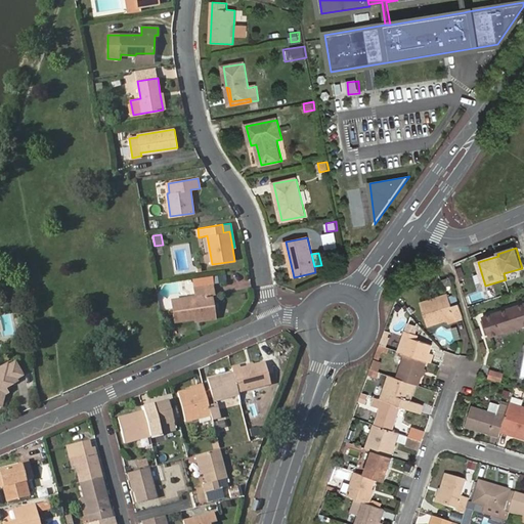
[(450,278),(442,280),(444,288),(452,286),(450,278)]
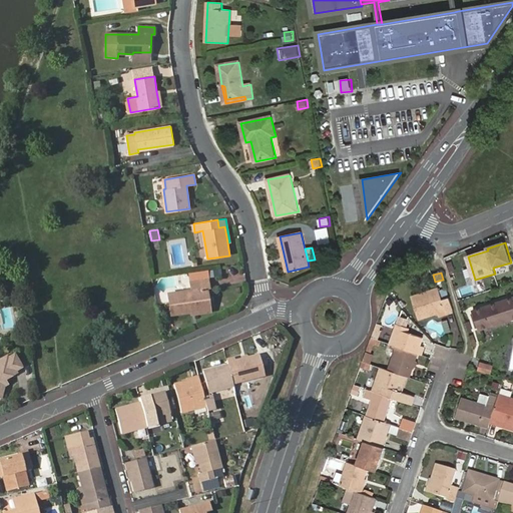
[(190,311),(210,308),(207,288),(209,287),(208,280),(190,282),(191,290),(169,294),(172,314),(190,311)]
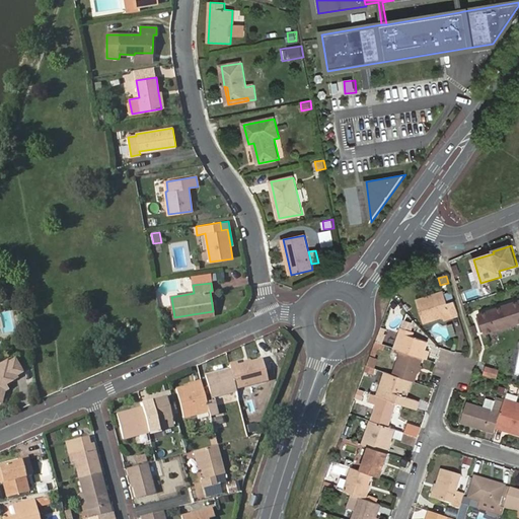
[(444,320),(459,315),(455,303),(448,305),(444,292),(417,301),(424,323),(443,317),(444,320)]
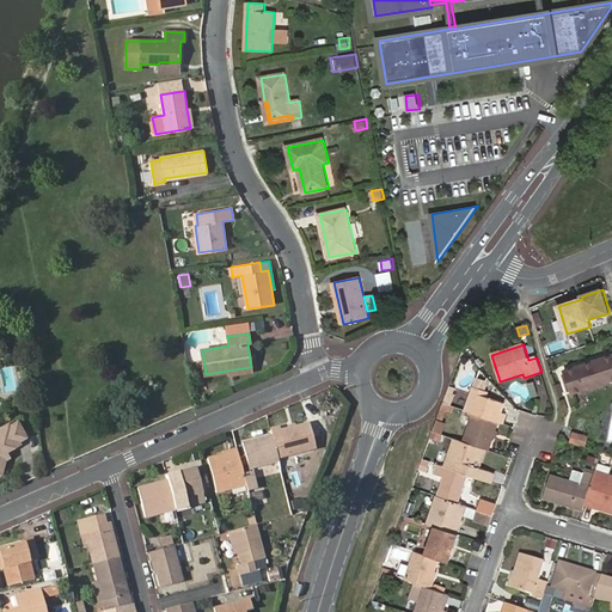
[(611,355),(565,372),(573,393),(611,380),(611,355)]
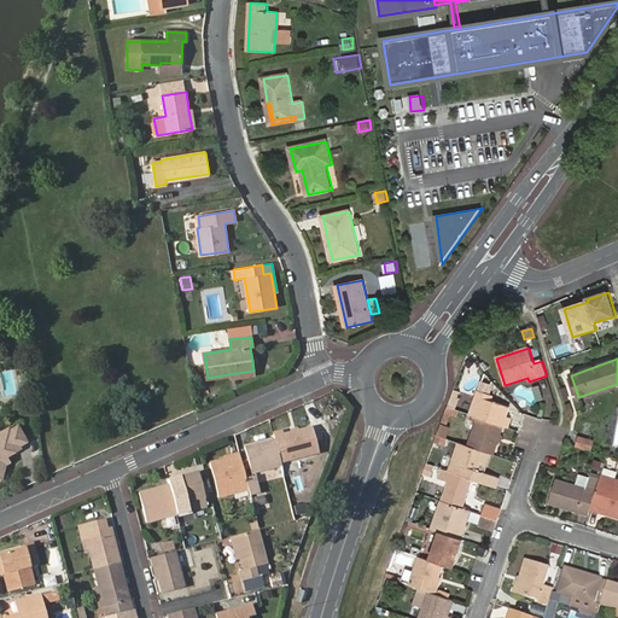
[(503,426),(508,429),(511,418),(507,417),(509,408),(485,400),(488,394),(490,395),(493,385),(482,383),(471,415),(478,418),(503,426)]
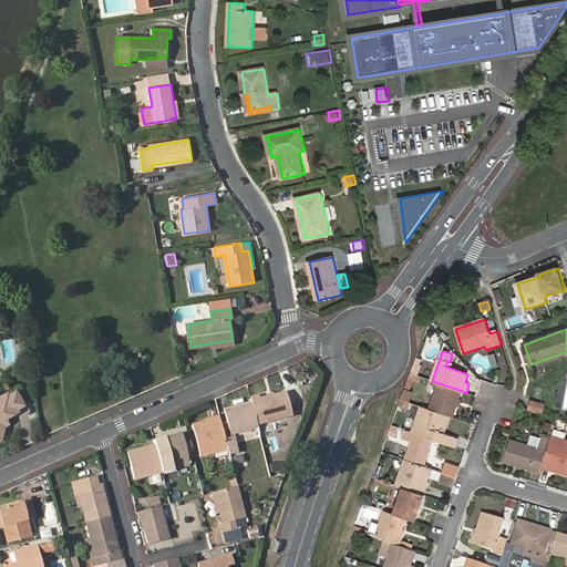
[(488,354),(493,368),(500,367),(495,352),(488,354)]
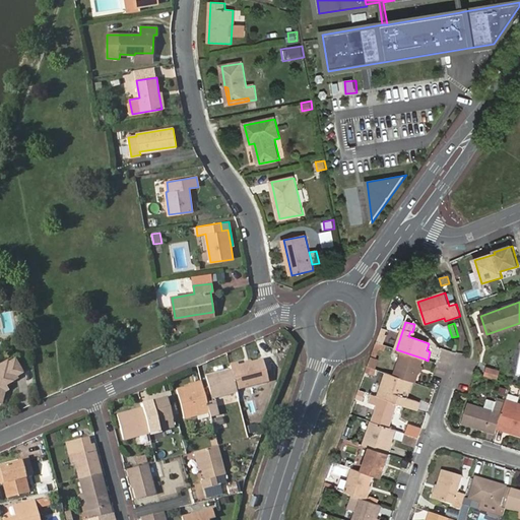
[(387,330),(382,328),(377,342),(384,344),(387,335),(385,334),(387,330)]
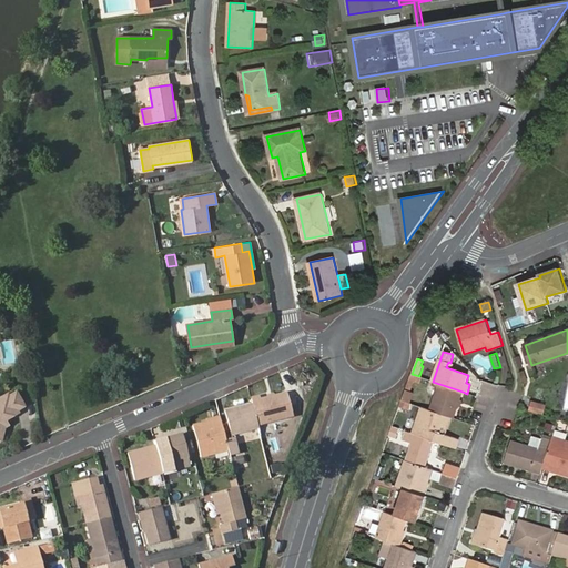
[(422,377),(412,374),(405,392),(412,393),(415,382),(419,384),(422,377)]
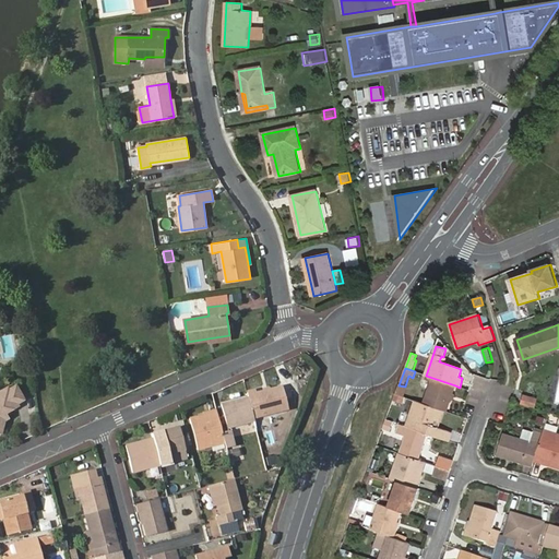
[(443,411),(447,412),(455,385),(432,378),(431,381),(424,404),(443,411)]
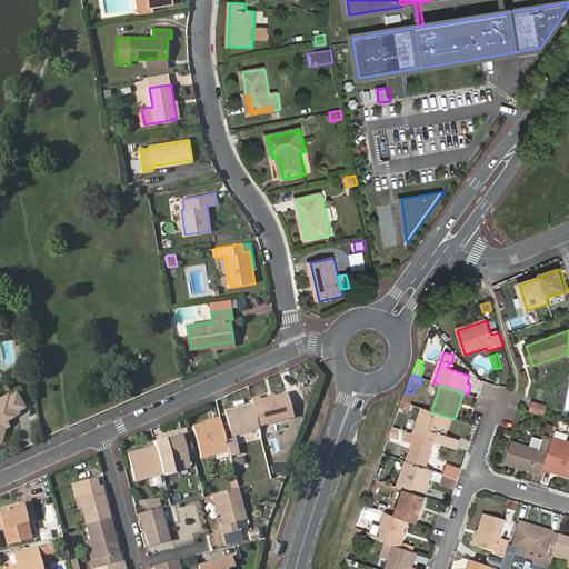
[(18,391),(10,395),(19,410),(27,407),(18,391)]
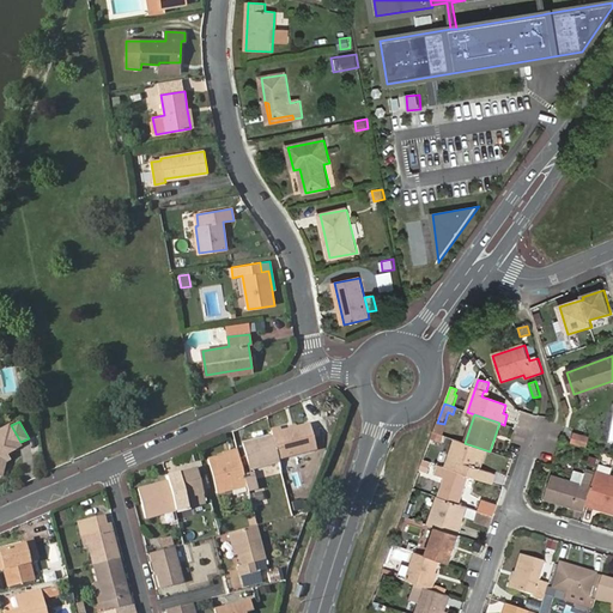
[(10,423),(0,429),(0,457),(1,456),(7,453),(22,444),(20,442),(11,425),(10,423)]
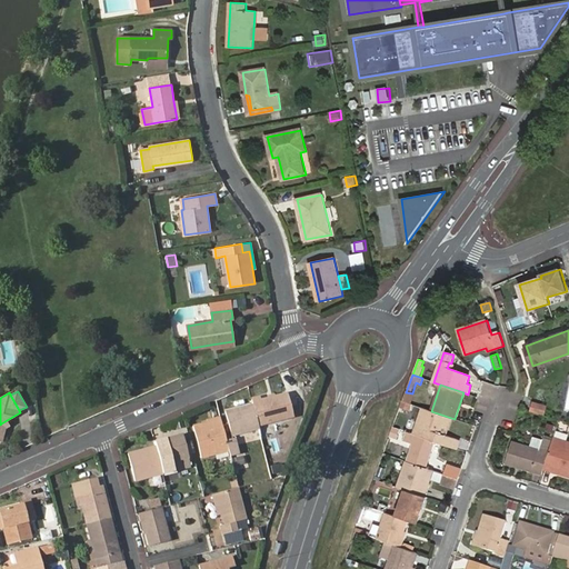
[(260,397),(251,399),(252,406),(258,427),(293,418),(288,393),(261,400),(260,397)]
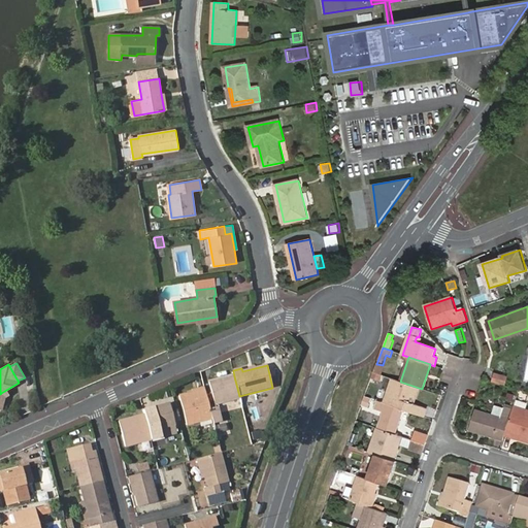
[(496,371),(493,381),(506,385),(509,375),(496,371)]
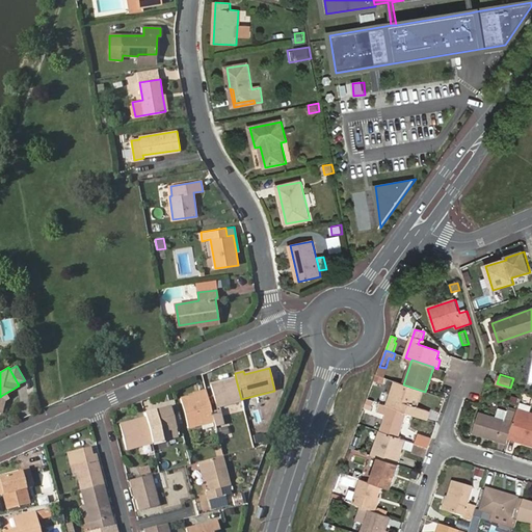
[(217,408),(242,401),(241,399),(236,379),(211,386),(217,408)]
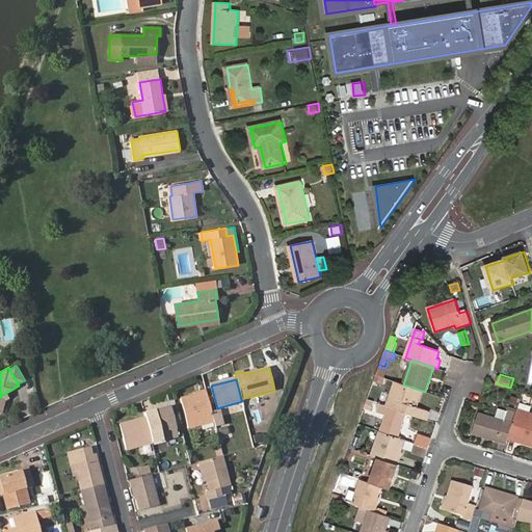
[(388,405),(389,406),(407,413),(426,419),(429,411),(417,407),(414,406),(417,399),(419,400),(422,391),(403,384),(395,381),(388,405)]
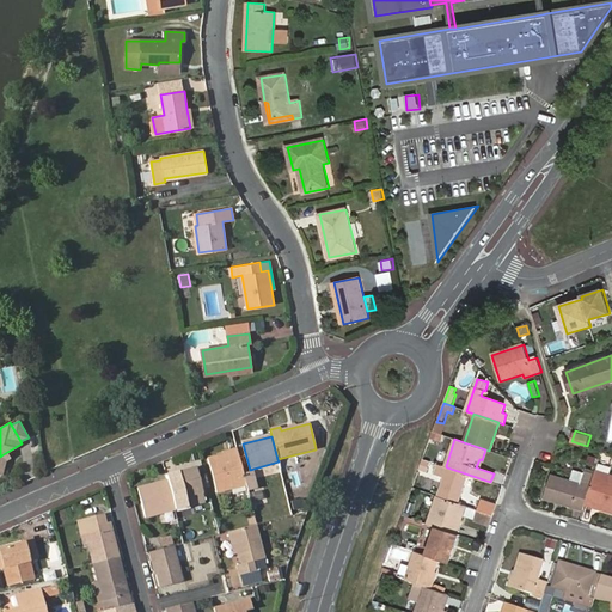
[(11,457),(7,452),(1,456),(0,457),(0,471),(4,472),(6,459),(11,457)]
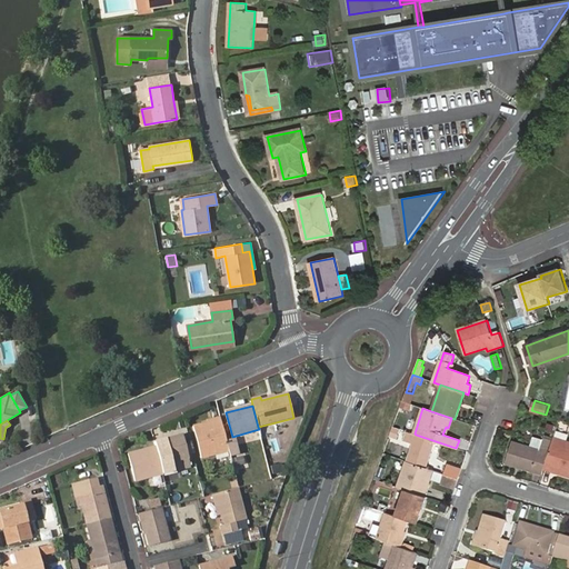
[(226,441),(220,420),(193,427),(202,459),(229,452),(226,441)]
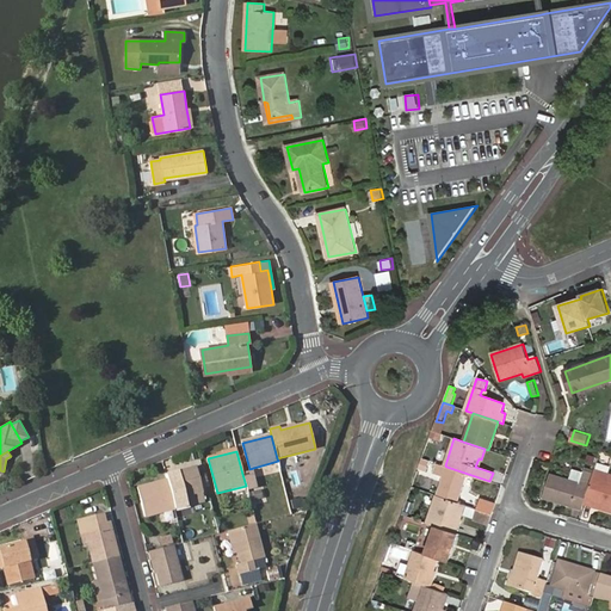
[(443,476),(437,495),(457,503),(468,474),(446,467),(445,466),(434,463),(432,473),(443,476)]
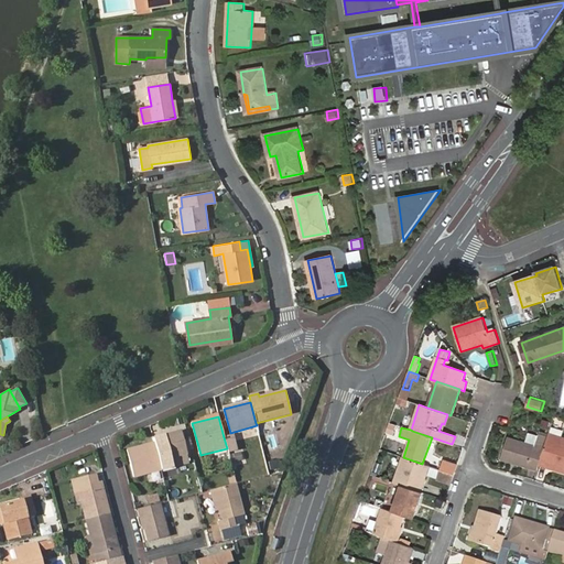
[(153,440),(154,444),(161,470),(188,464),(181,432),(153,440)]
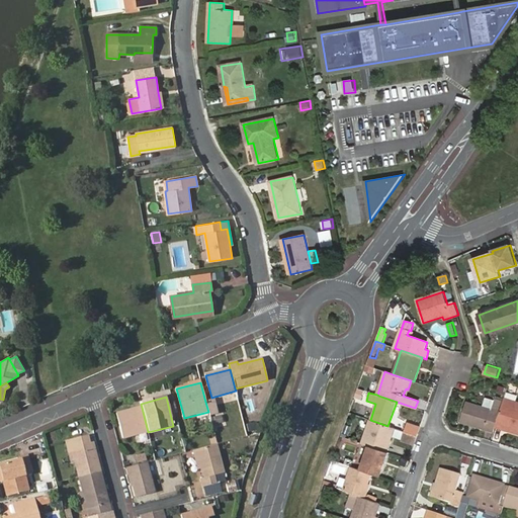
[(517,402),(504,398),(503,402),(495,427),(517,434),(517,402)]
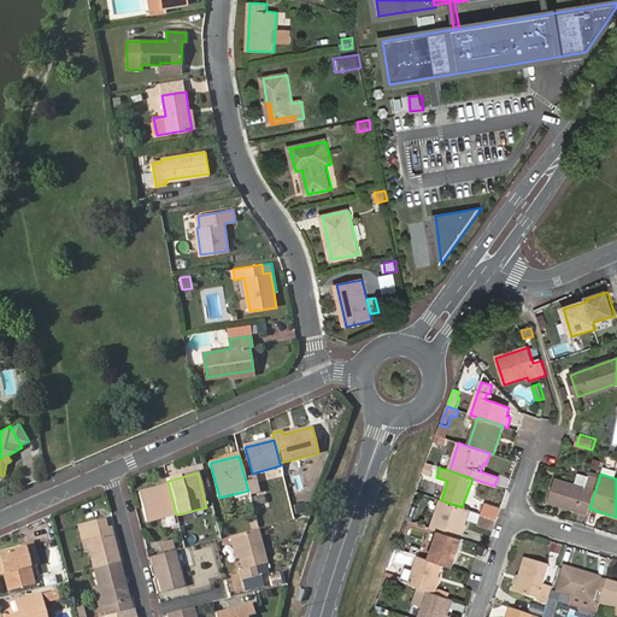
[(245,479),(248,491),(250,495),(259,493),(256,476),(245,479)]
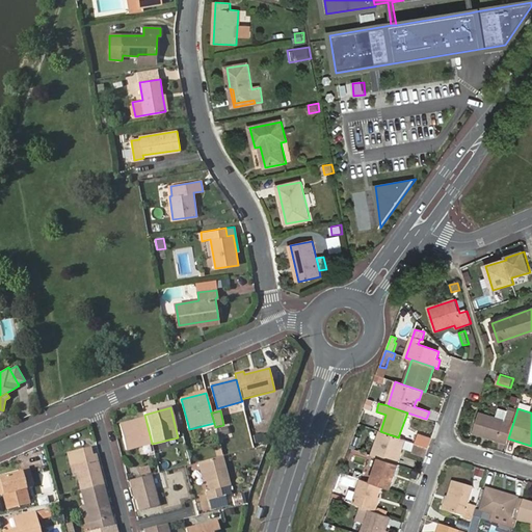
[(473,432),(507,444),(508,439),(516,413),(508,410),(505,421),(479,413),(473,432)]
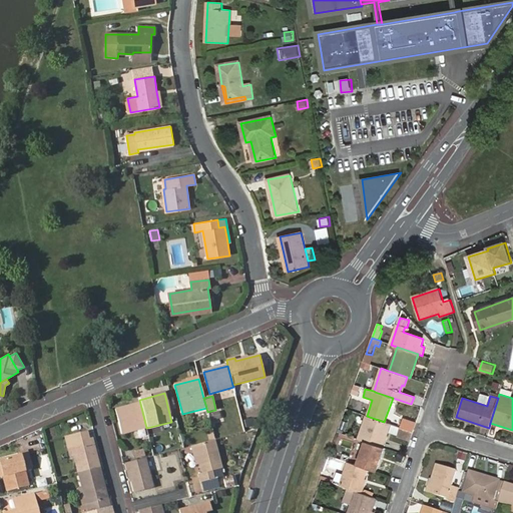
[(146,428),(140,404),(116,410),(122,434),(146,428)]
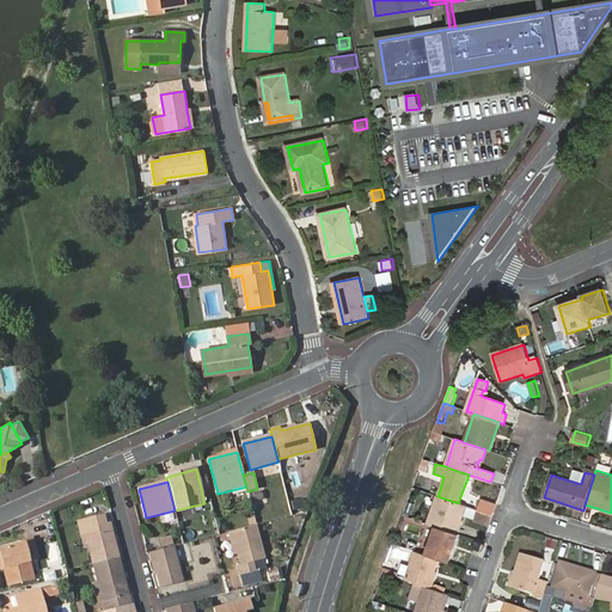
[(438,496),(428,524),(435,526),(457,534),(466,506),(458,503),(438,496)]
